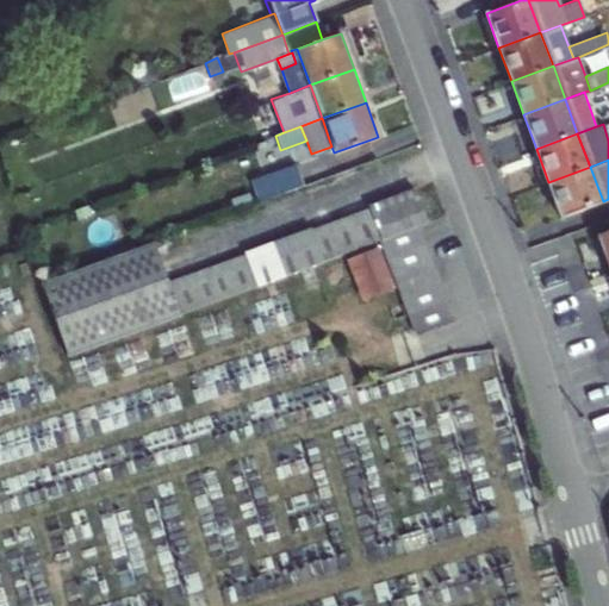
[(304,185),(296,163),(262,175),(271,197),(304,185)]
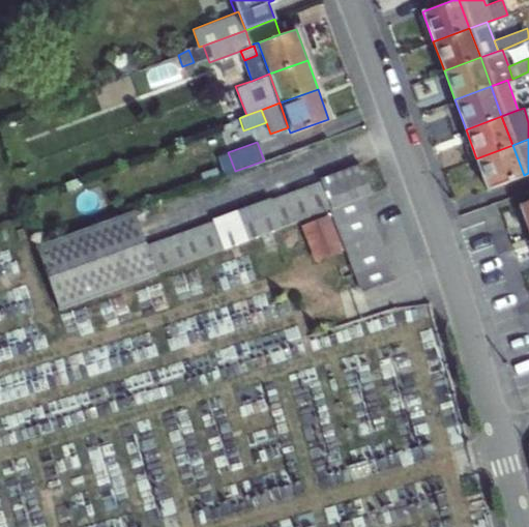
[(488,188),(524,175),(512,145),(476,158),(488,188)]
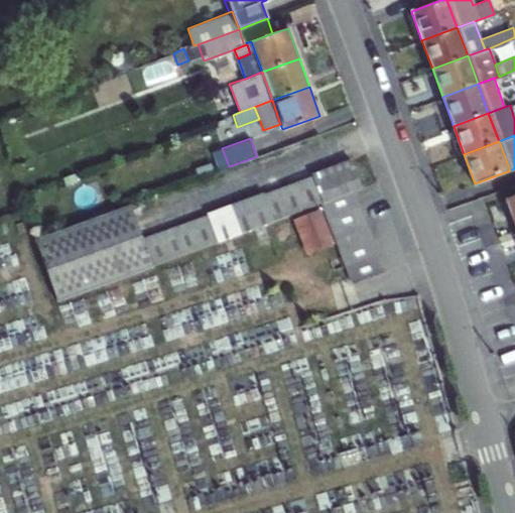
[(222,148),(213,151),(220,169),(229,166),(222,148)]
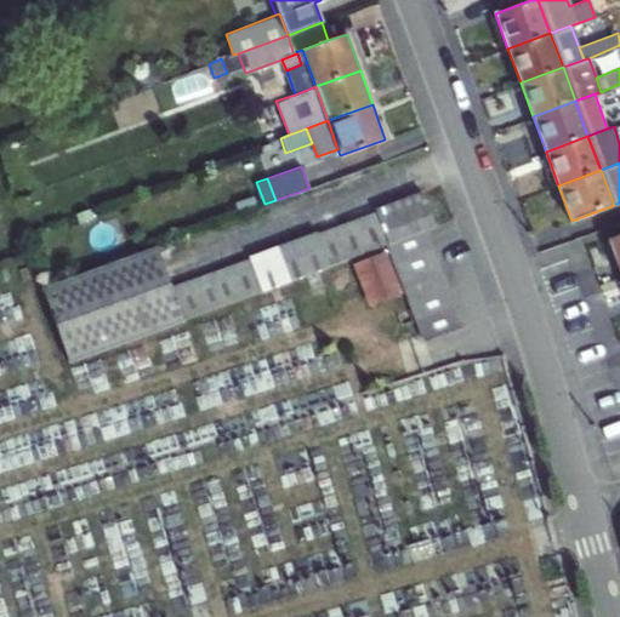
[(434,226),(422,193),(375,211),(387,244),(425,229),(434,226)]
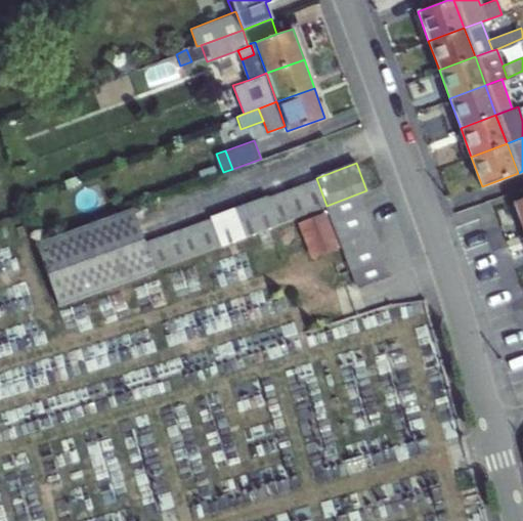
[(217,172),(214,164),(199,169),(202,177),(217,172)]
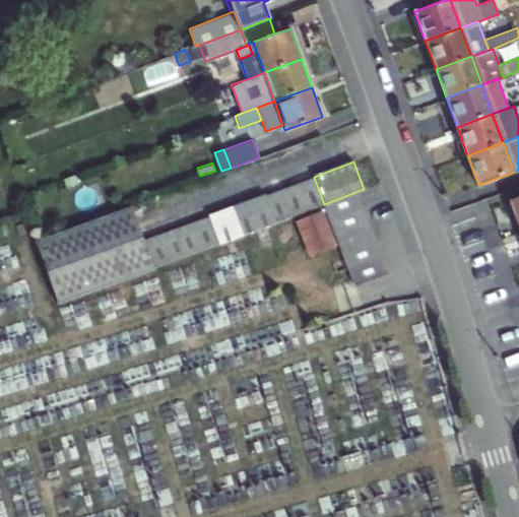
[(324,205),(314,178),(298,184),(308,210),(324,205)]
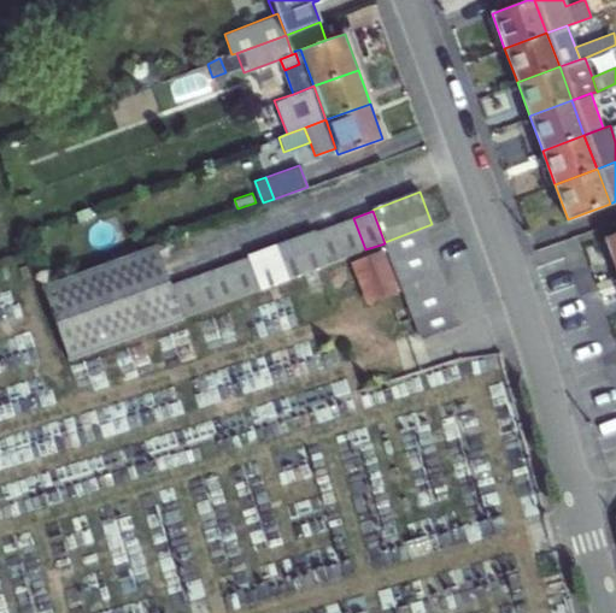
[(365,249),(353,218),(334,225),(346,257),(365,249)]
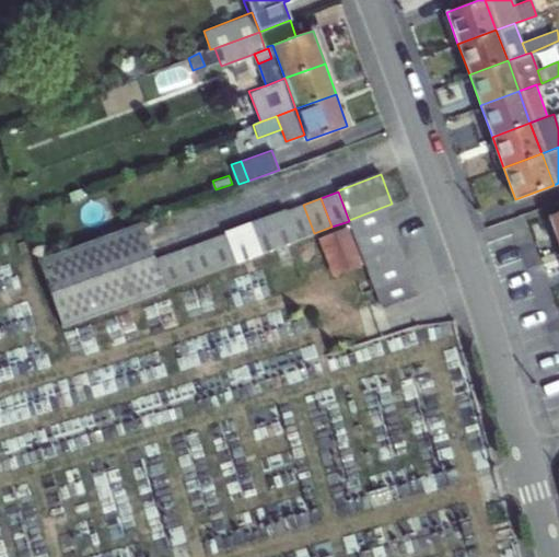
[(314,233),(303,205),(286,211),(297,240),(314,233)]
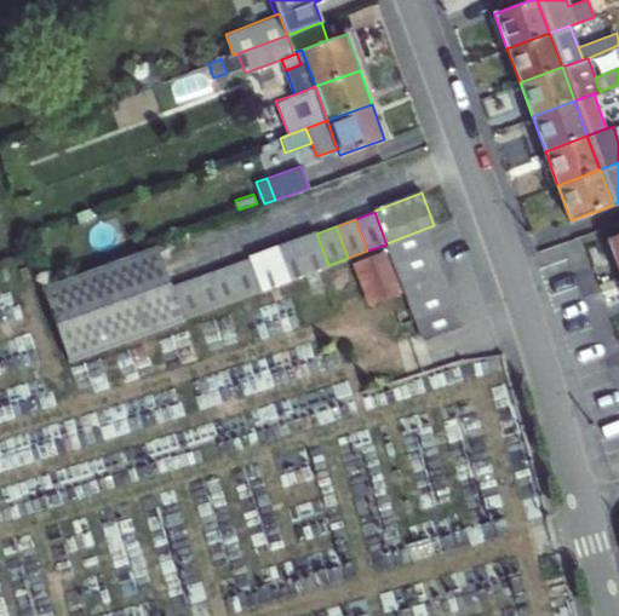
[(387,243),(394,264),(433,249),(424,229),(387,243)]
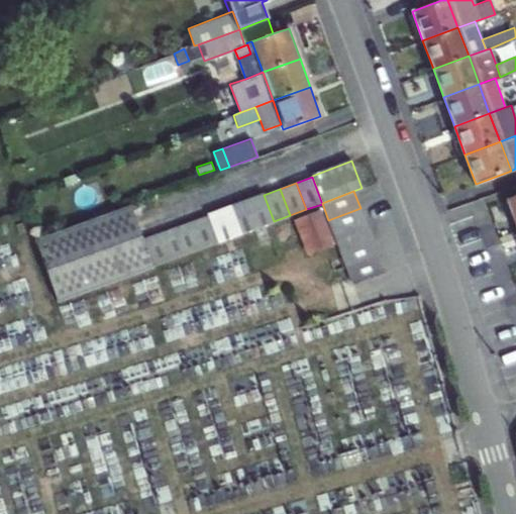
[(264,195),(264,193),(246,199),(258,227),(274,221),(264,195)]
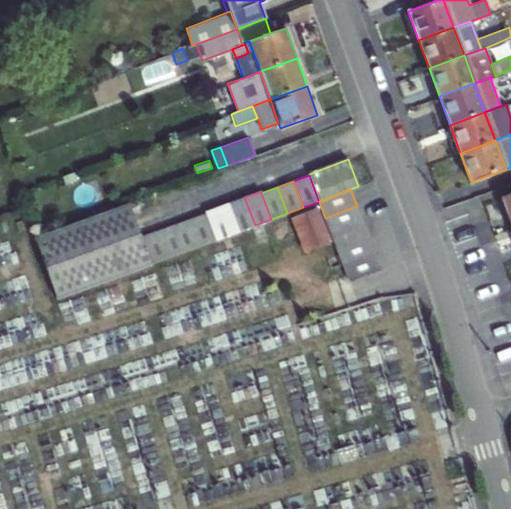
[(510,193),(501,197),(510,224),(510,193)]
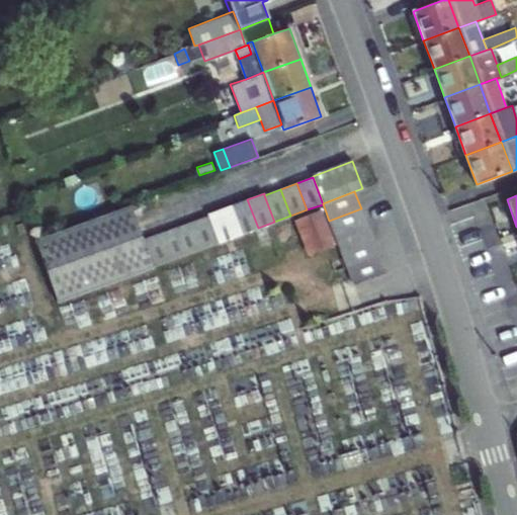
[(258,228),(247,199),(232,205),(242,234),(258,228)]
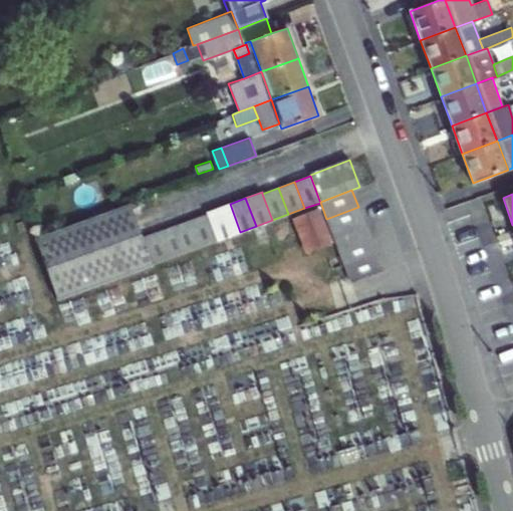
[(57,299),(153,264),(143,238),(130,203),(35,238),(57,299)]
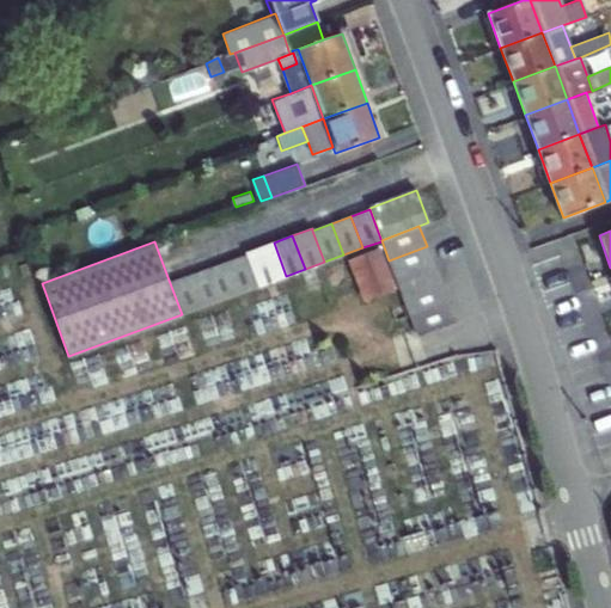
[(286,276),(274,243),(245,253),(246,255),(258,287),(286,276)]
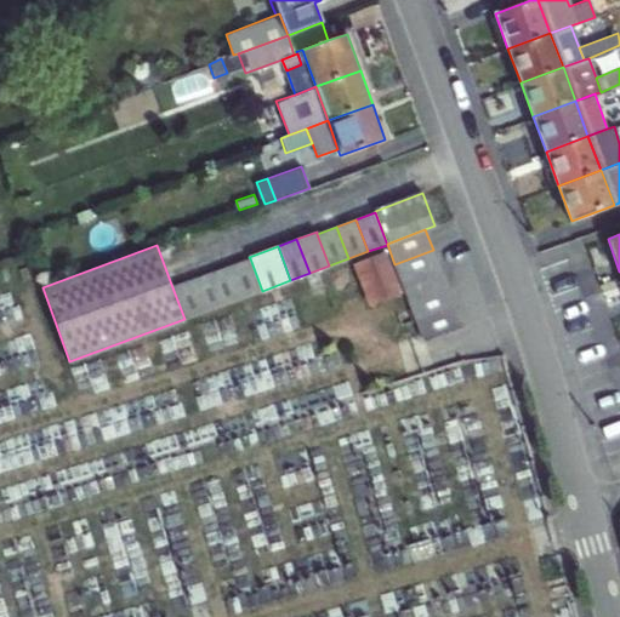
[(391,273),(382,250),(354,261),(363,284),(391,273)]
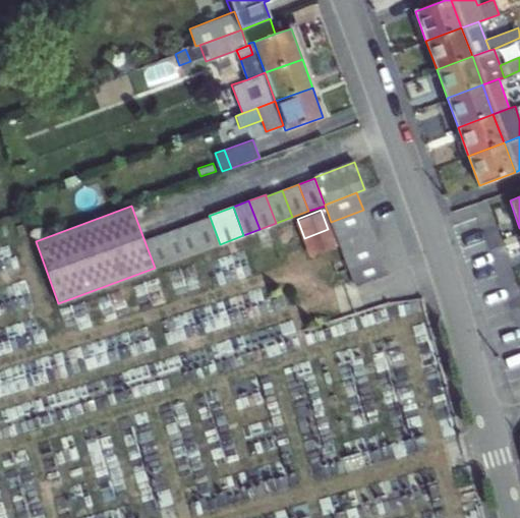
[(337,237),(369,225),(363,210),(331,222),(337,237)]
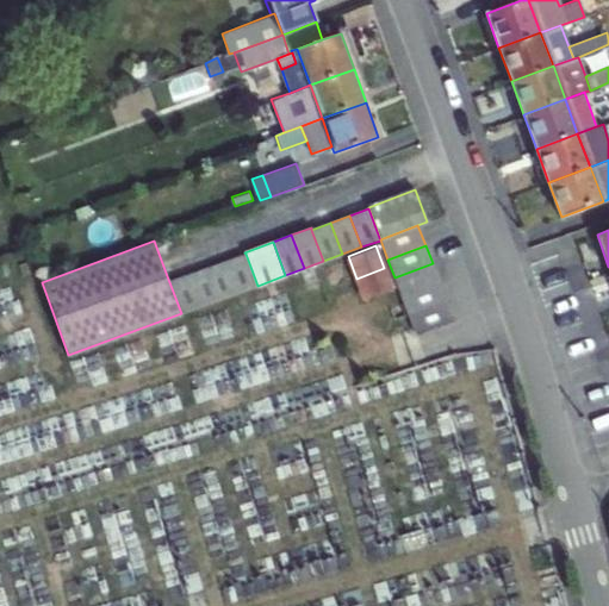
[(258,286),(246,254),(227,261),(237,293),(258,286)]
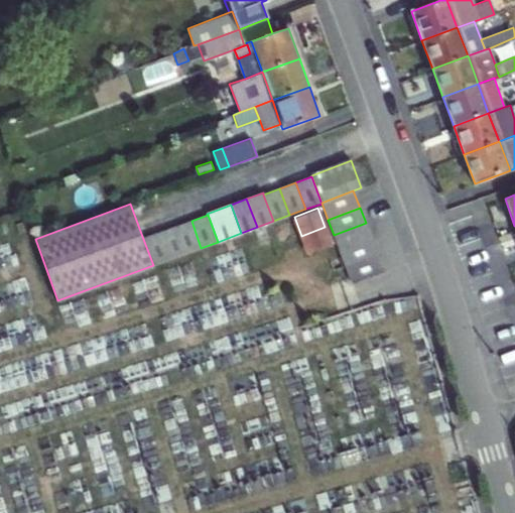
[(201,248),(191,221),(174,227),(184,254),(201,248)]
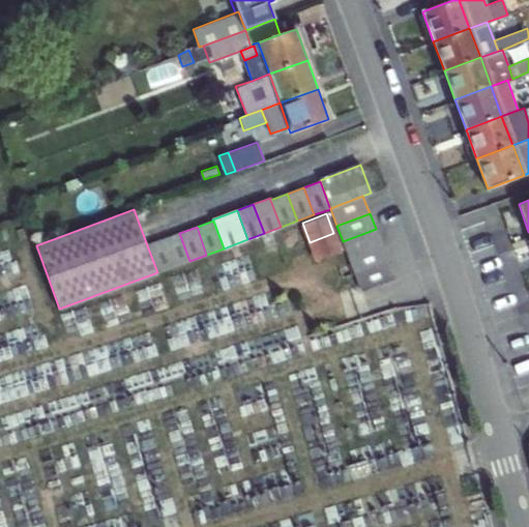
[(349,258),(382,245),(376,229),(343,241),(349,258)]
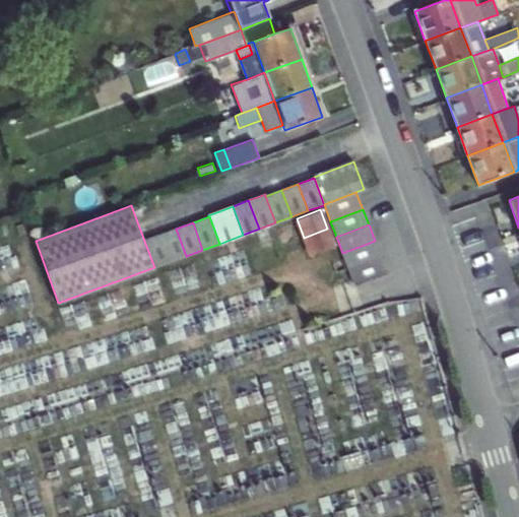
[(186,256),(176,229),(160,235),(170,261),(186,256)]
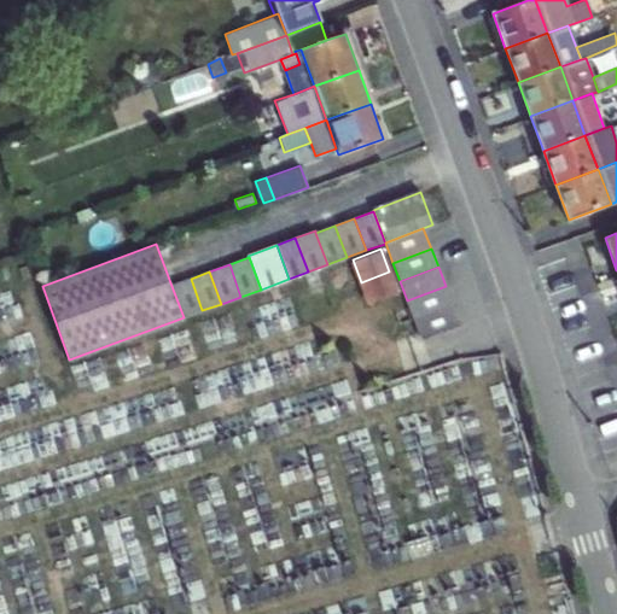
[(396,288),(389,272),(361,282),(367,299),(396,288)]
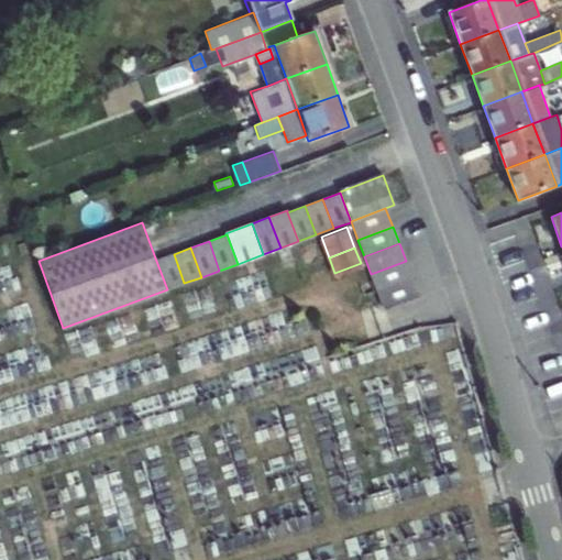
[(184,283),(174,254),(156,261),(167,289),(184,283)]
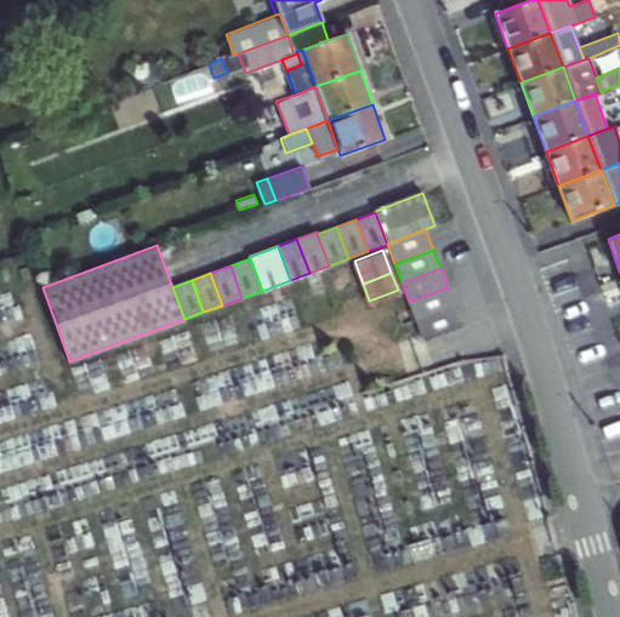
[(416,321),(455,306),(448,287),(409,302),(416,321)]
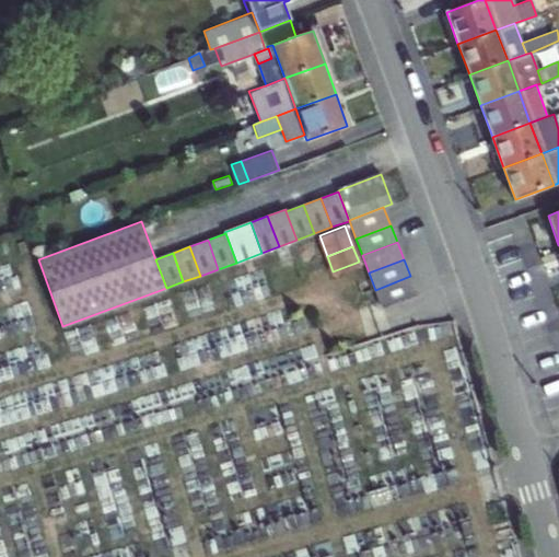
[(382,308),(417,294),(410,276),(375,290),(382,308)]
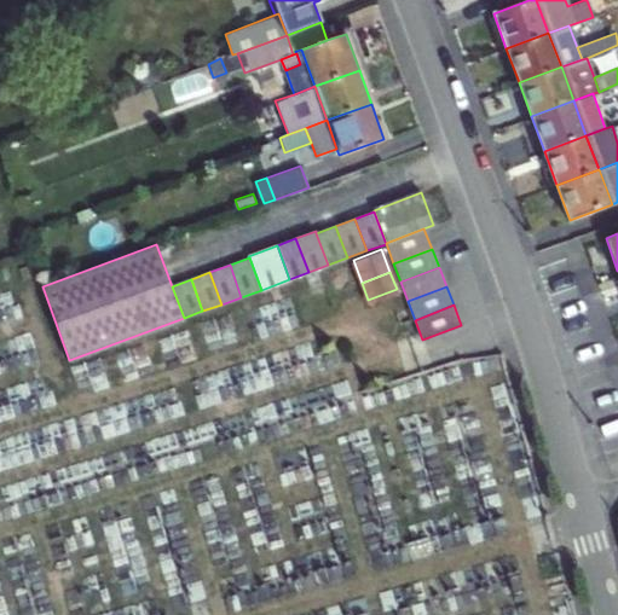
[(562,573),(543,578),(546,587),(565,582),(562,573)]
